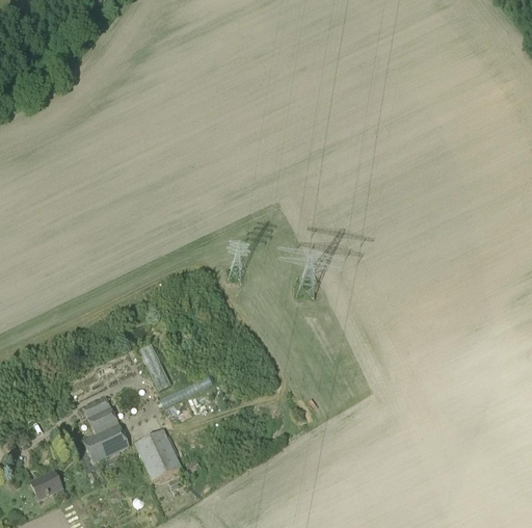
[(153,389),(165,384),(149,342),(135,347),(153,389)]
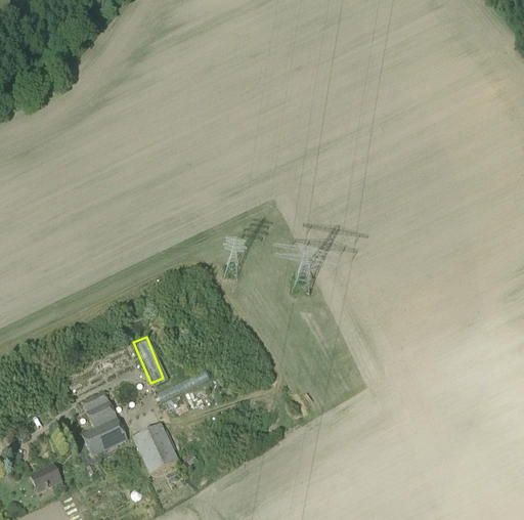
[(154,389),(157,396),(207,377),(204,369),(154,389)]
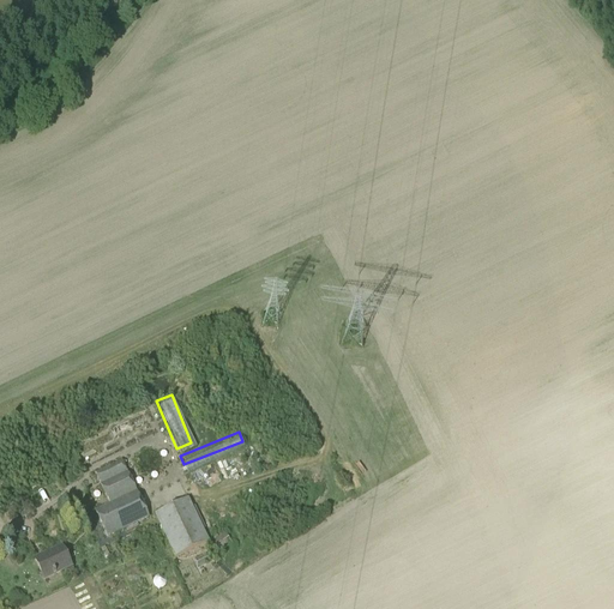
[(107,534),(149,513),(122,457),(95,469),(109,500),(95,506),(107,534)]
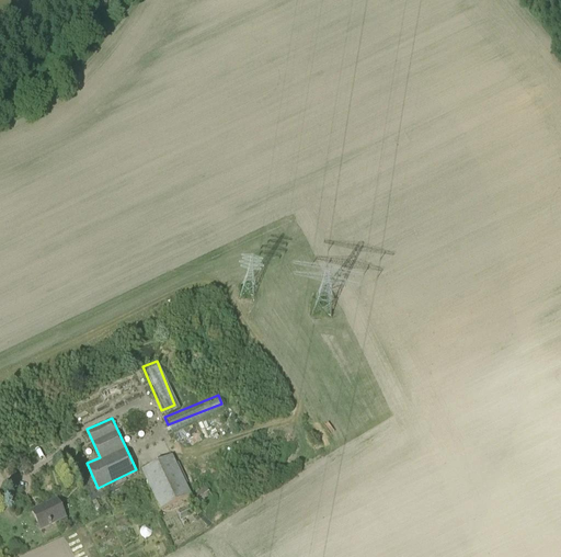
[(160,507),(191,491),(172,452),(141,466),(160,507)]
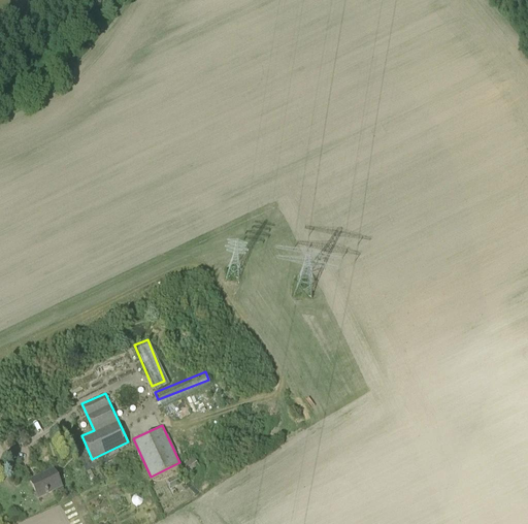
[(186,473),(200,464),(193,455),(179,464),(186,473)]
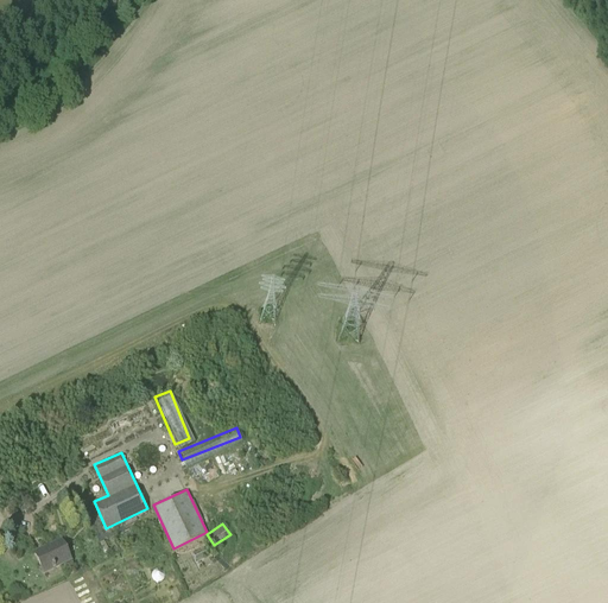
[(44,569),(70,556),(61,537),(35,548),(44,569)]
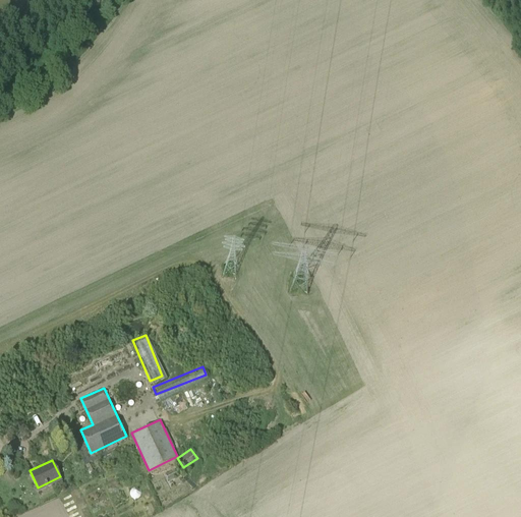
All buildings are outlined.
